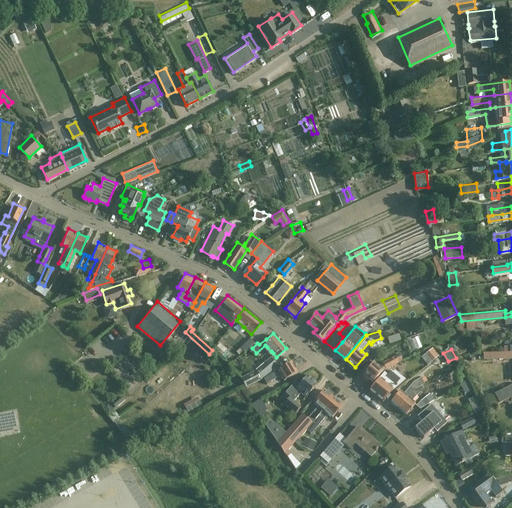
[(511,355),(511,361),(511,362),(511,364),(511,349),(510,350),(483,351),(483,357),(511,355)]
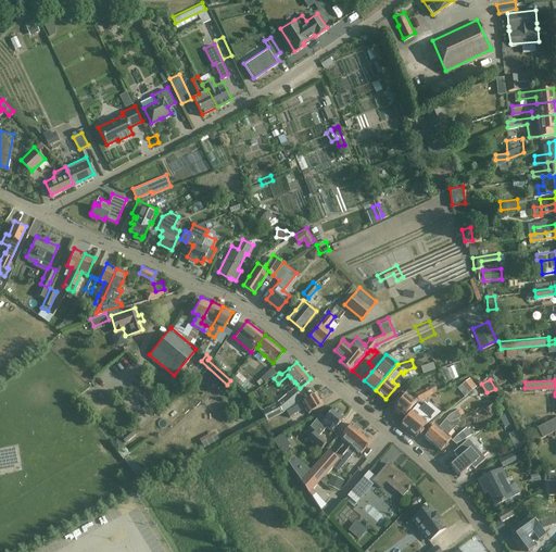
[(405,380),(399,388),(403,392),(409,385),(405,380)]
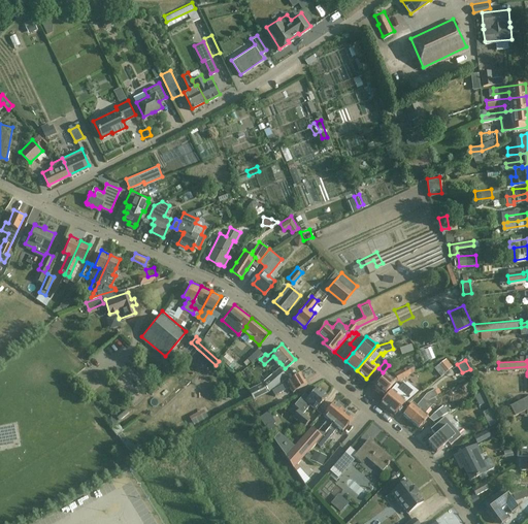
[(384,393),(394,381),(398,379),(416,369),(413,363),(407,366),(395,372),(395,373),(391,378),(385,372),(374,385),(384,393)]
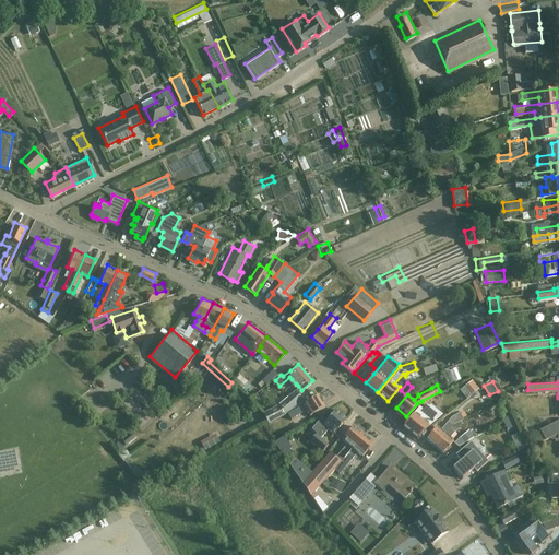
[(278,402),(263,411),(269,421),(284,412),(287,410),(288,411),(307,400),(296,388),(278,402)]
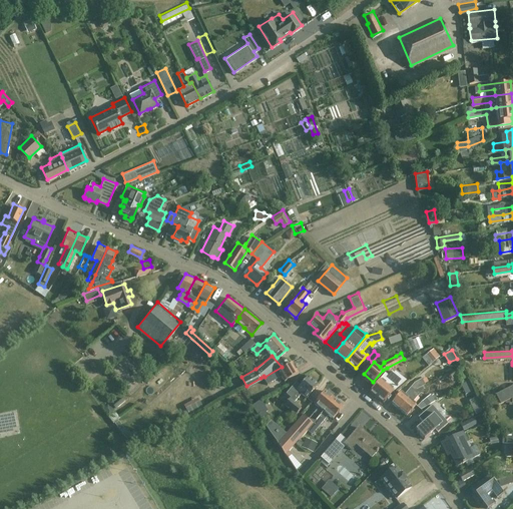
[(282,367),(265,377),(267,382),(278,376),(281,374),(284,380),(298,372),(292,361),(284,366),(282,367)]
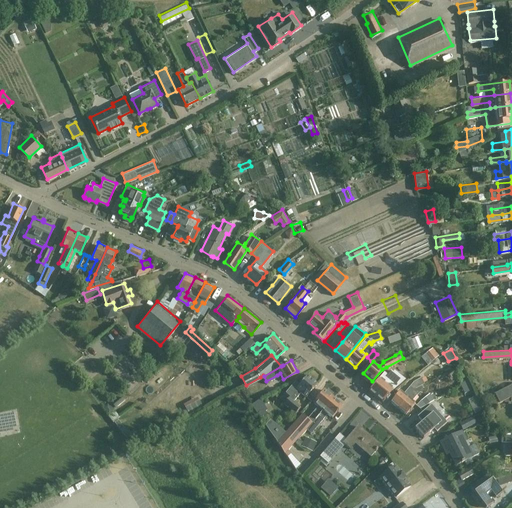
[(379,376),(369,388),(383,400),(393,387),(404,377),(394,369),(393,370),(391,368),(387,373),(384,370),(379,376)]
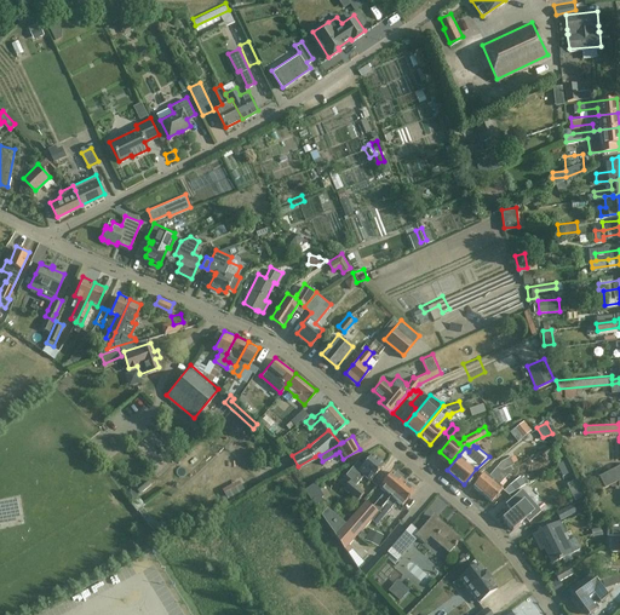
[(350,477),(343,487),(357,499),(363,492),(355,484),(363,473),(371,478),(384,463),(372,452),(362,464),(357,459),(345,473),(350,477)]
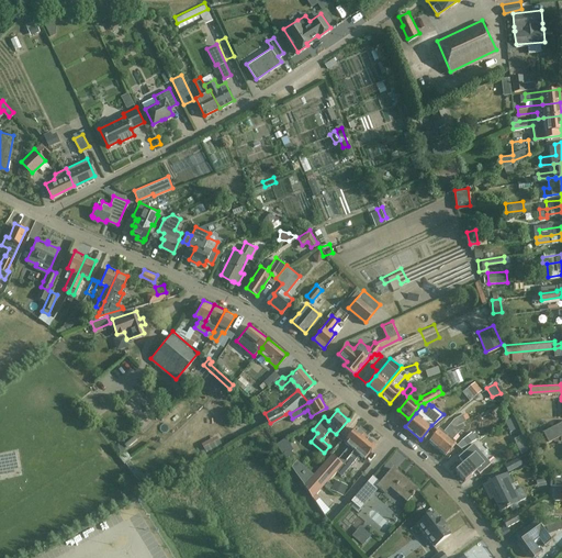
[(428,439),(437,446),(456,425),(462,421),(465,420),(462,412),(454,416),(442,431),(438,427),(428,439)]
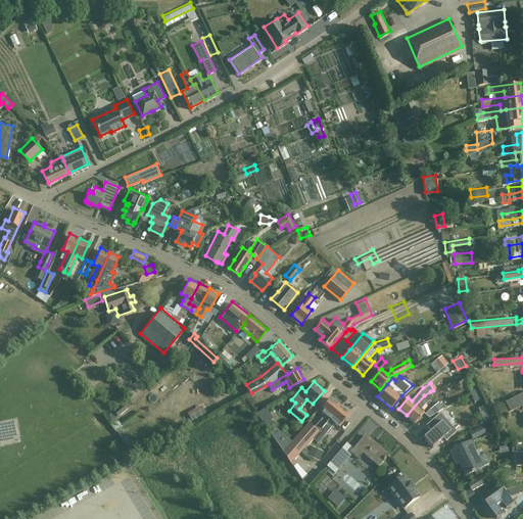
[(478,385),(470,390),(475,399),(477,398),(480,405),(486,403),(478,385)]
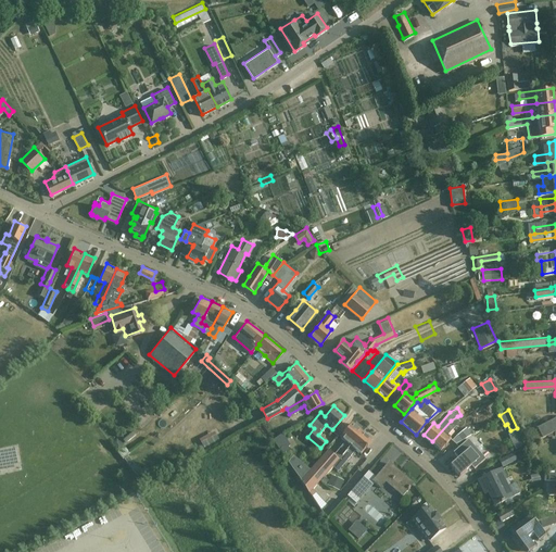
[(292,417),(295,423),(303,418),(300,413),(292,417)]
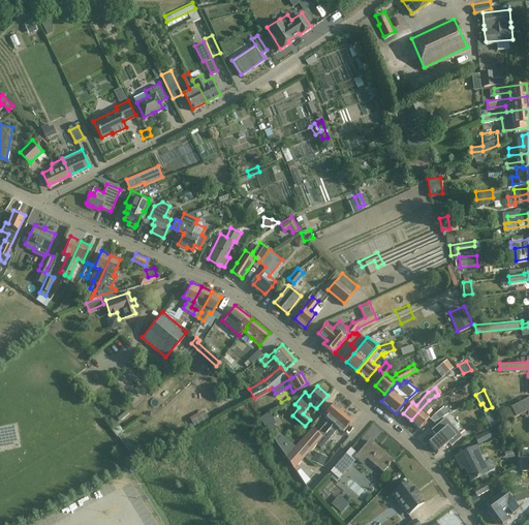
[(517,414),(528,408),(528,407),(528,395),(511,404),(517,414)]
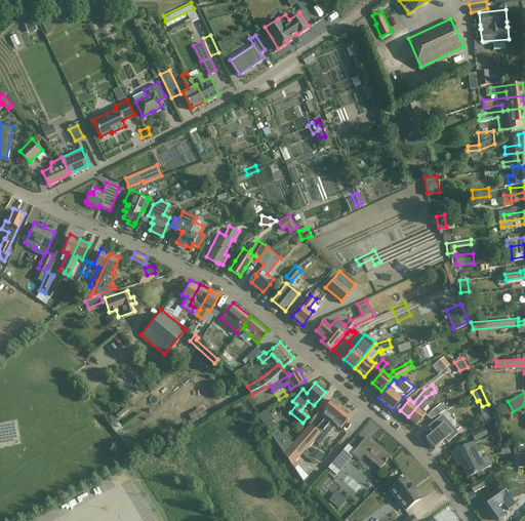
[(426,397),(408,416),(415,424),(420,418),(421,418),(420,417),(426,411),(422,409),(430,400),(429,400),(433,395),(432,393),(426,397)]
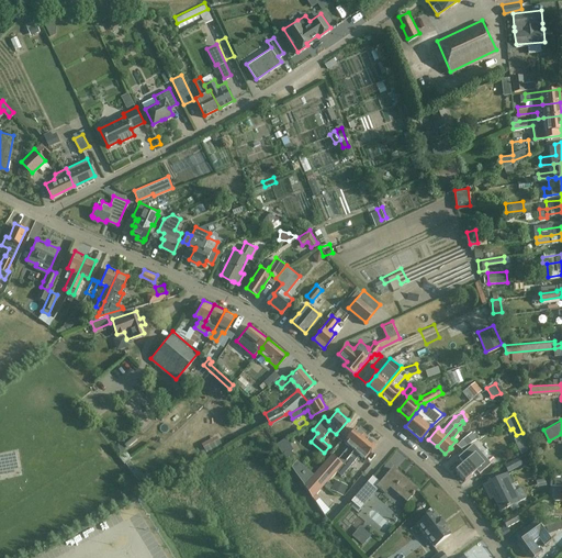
[(332,453),(313,473),(296,458),(290,466),(312,497),(324,483),(336,469),(341,461),(343,462),(366,435),(356,426),(344,439),(349,444),(337,458),(332,453)]
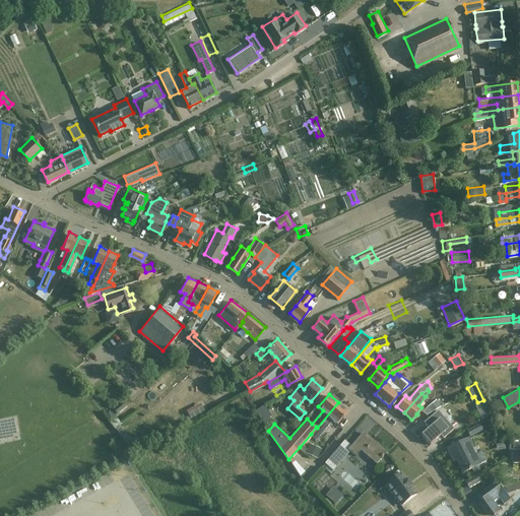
[(438,398),(436,397),(429,404),(423,409),(427,412),(433,409),(441,403),(443,401),(440,397),(438,398)]
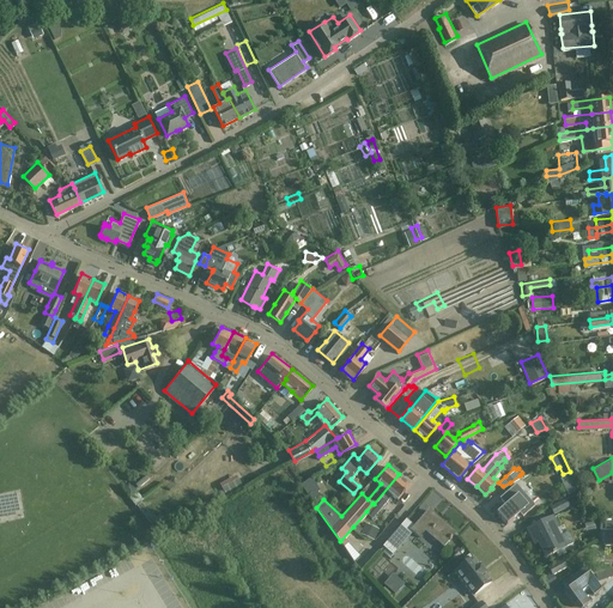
[(311,475),(320,488),(329,482),(321,469),(311,475)]
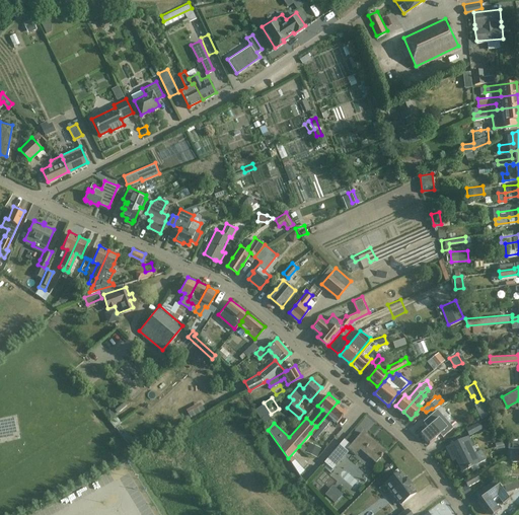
[(187,408),(192,419),(206,411),(200,400),(187,408)]
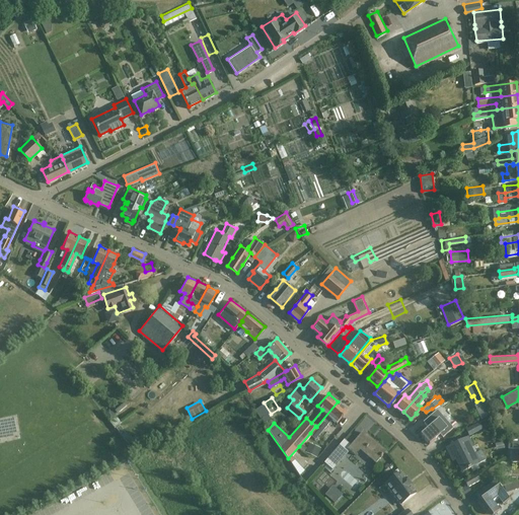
[(347,409),(338,401),(316,427),(315,426),(310,433),(315,437),(319,433),(331,418),(337,422),(347,409)]
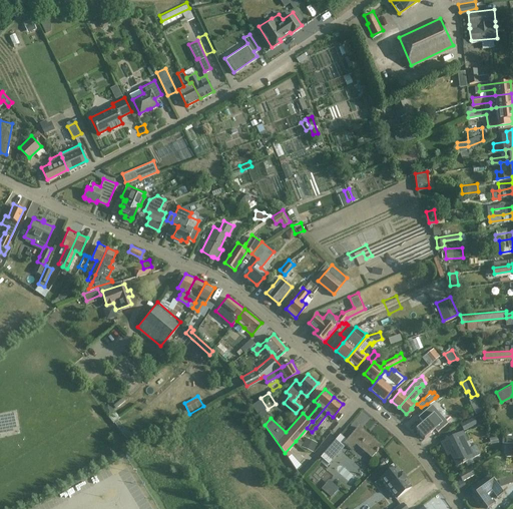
[(251,404),(259,414),(267,408),(260,398),(251,404)]
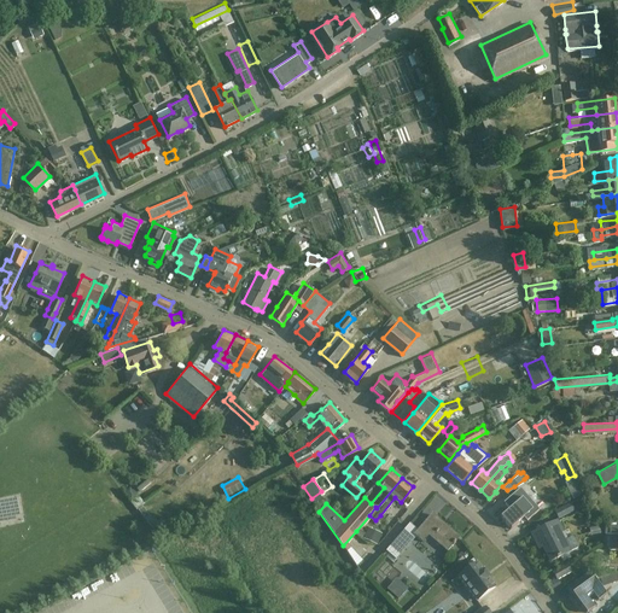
[(509,506),(500,514),(511,526),(524,514),(526,518),(540,507),(520,485),(503,500),(509,506)]
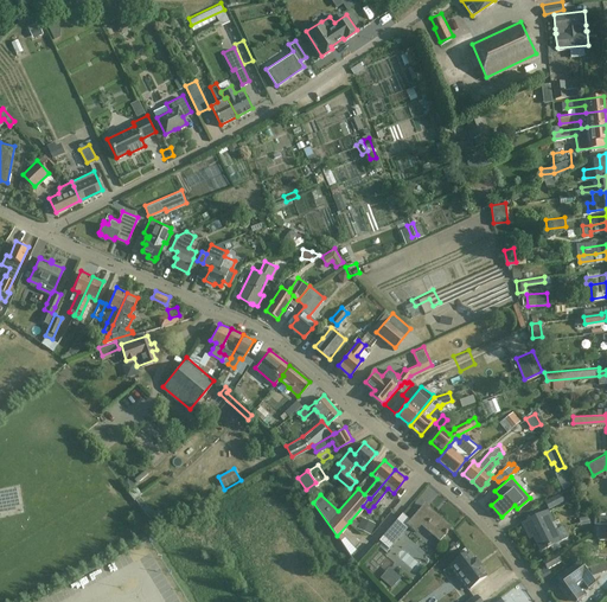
[(144,478),(134,485),(142,494),(151,487),(144,478)]
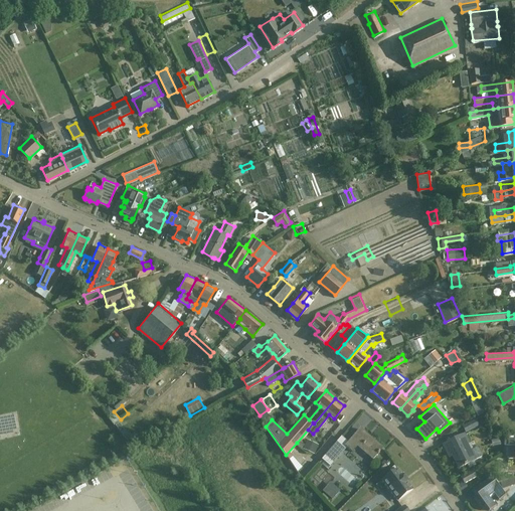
[(477,418),(482,427),(491,420),(486,412),(477,418)]
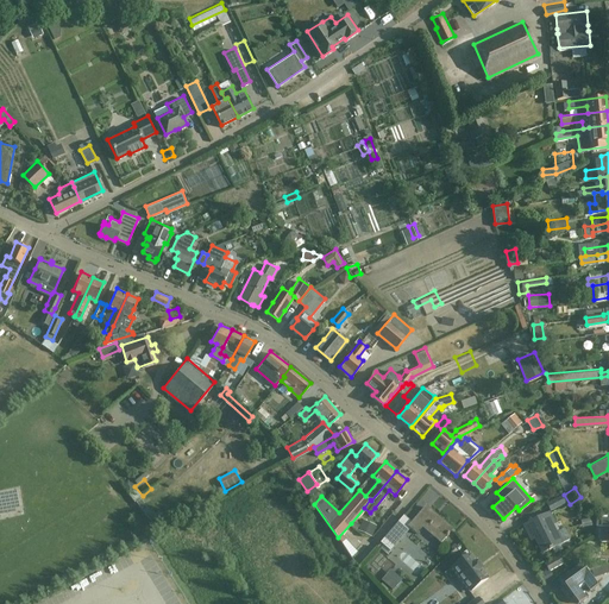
[(546,501),(550,508),(566,499),(563,492),(546,501)]
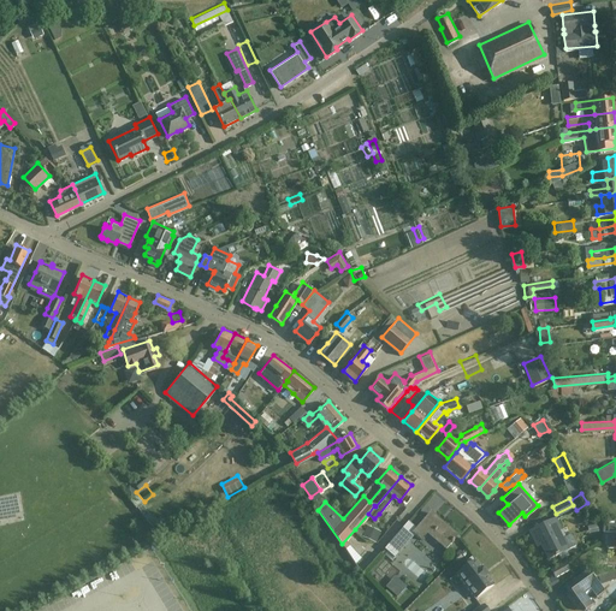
[(421,538),(424,535),(426,531),(445,546),(451,539),(452,540),(454,538),(454,537),(457,533),(431,510),(422,518),(413,531),(421,538)]
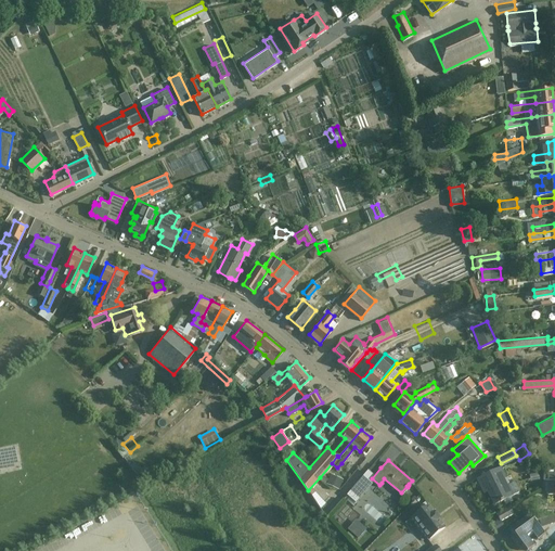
[(515,479),(505,484),(502,475),(504,474),(500,465),(477,476),(482,486),(488,484),(490,488),(489,488),(494,501),(500,499),(503,498),(511,494),(519,489),(515,479)]
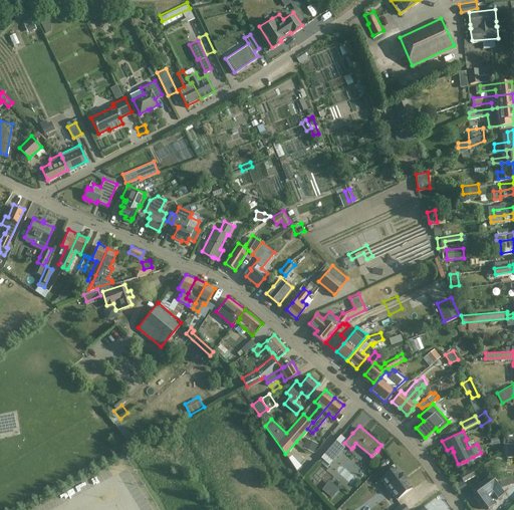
[(340,434),(321,457),(329,463),(341,449),(334,442),(340,435),(340,434)]
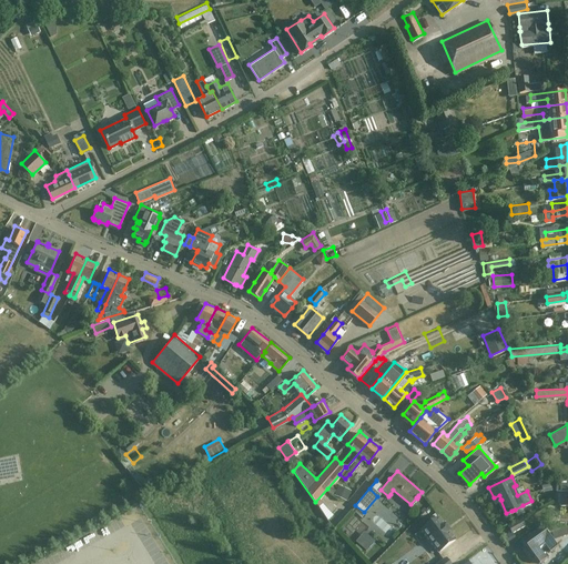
[(567,507),(567,506),(567,481),(556,481),(556,489),(560,489),(559,504),(567,504),(567,507)]
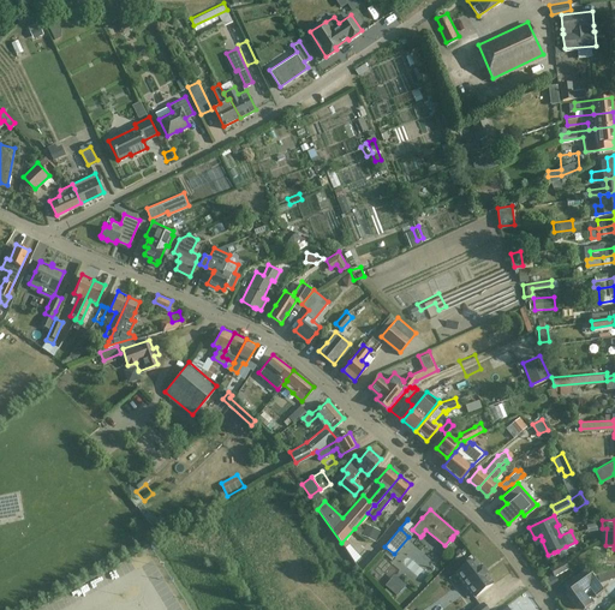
[(475,557),(457,570),(475,594),(493,581),(487,573),(482,564),(481,564),(475,557)]
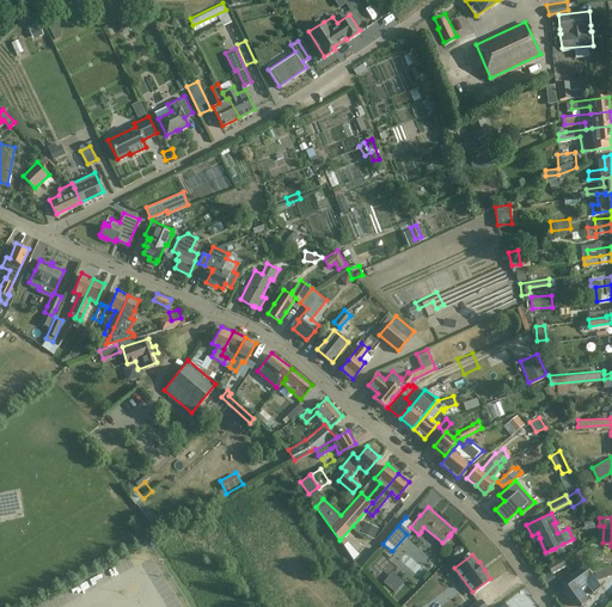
[(551,571),(555,570),(557,574),(568,568),(561,556),(548,564),(551,571)]
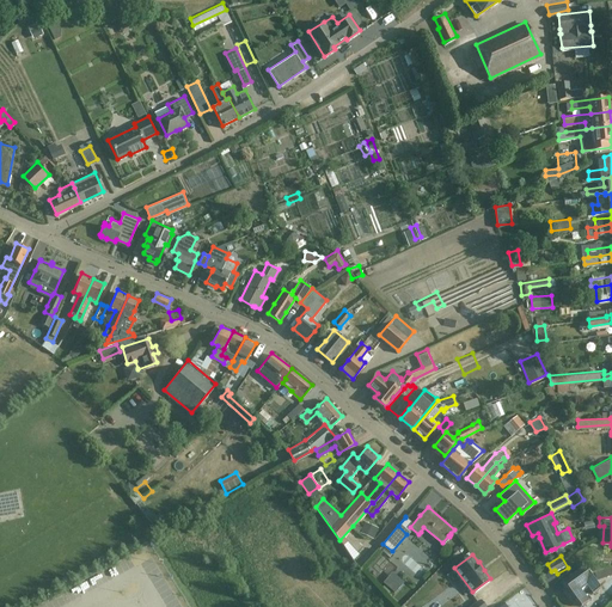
[(597,582),(582,564),(562,580),(579,602),(581,605),(582,604),(587,601),(586,600),(587,600),(585,596),(586,595),(582,592),(588,587),(591,590),(592,592),(593,590),(594,592),(598,588),(599,587),(597,583),(597,582)]
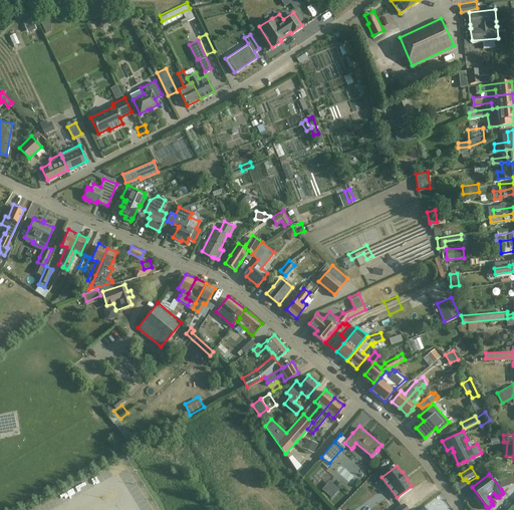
[(327,481),(322,487),(331,496),(337,489),(327,481)]
